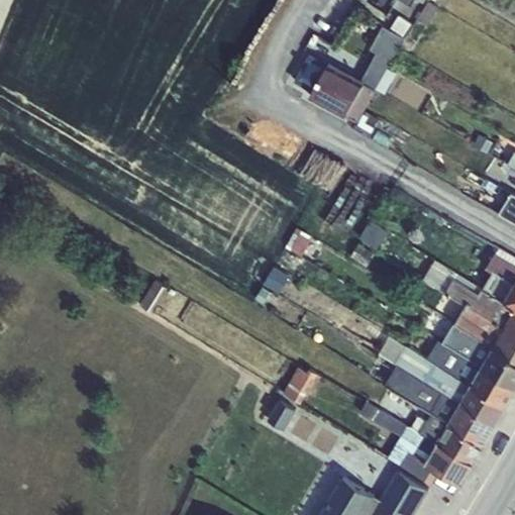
[(329,0),(303,39),(323,54),(359,0),(370,0),(388,11),(395,0),(405,0),(410,3),(411,0),(329,0)]
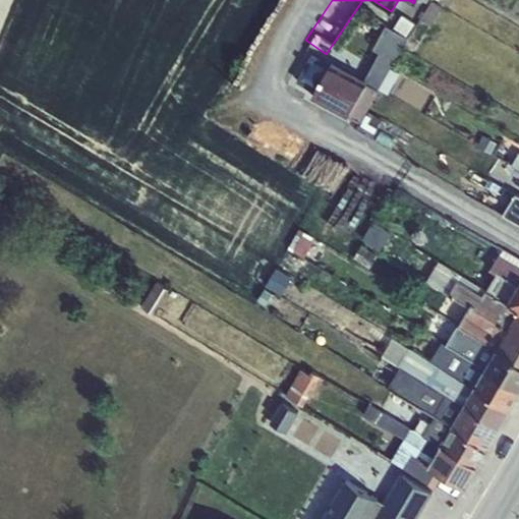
[(430,0),(430,2),(441,9),(444,4),(445,5),(447,0),(430,0)]
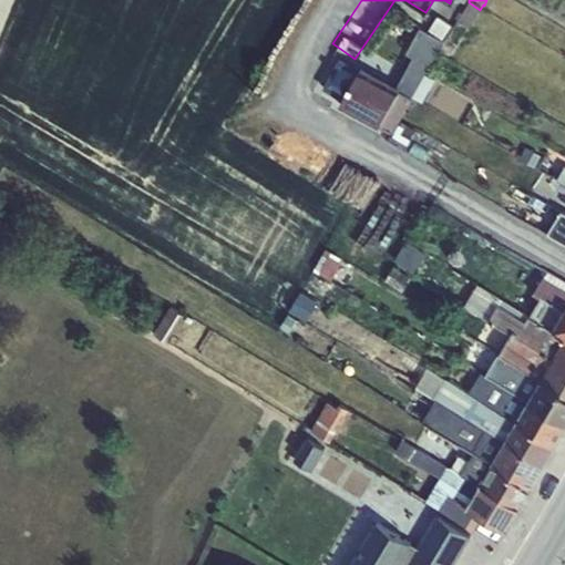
[(469,2),(455,22),(468,29),(480,10),(469,2)]
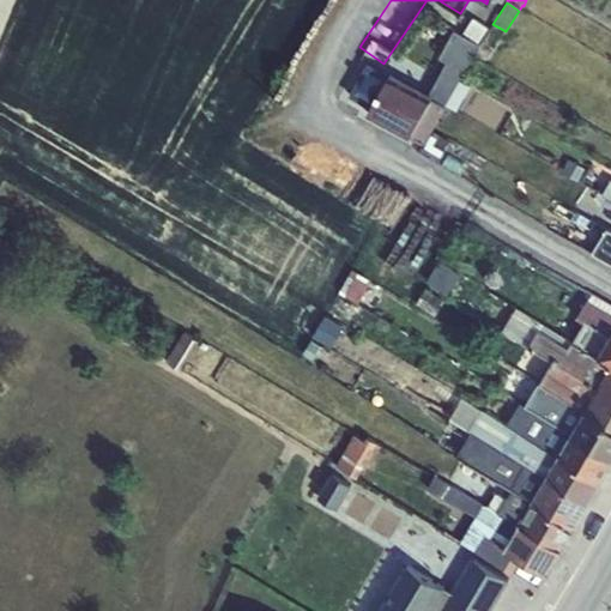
[(368,113),(409,137),(410,135),(423,144),(443,109),(443,107),(445,106),(458,83),(479,48),(478,46),(463,37),(449,60),(428,98),(388,76),(375,70),(355,107),(368,113)]
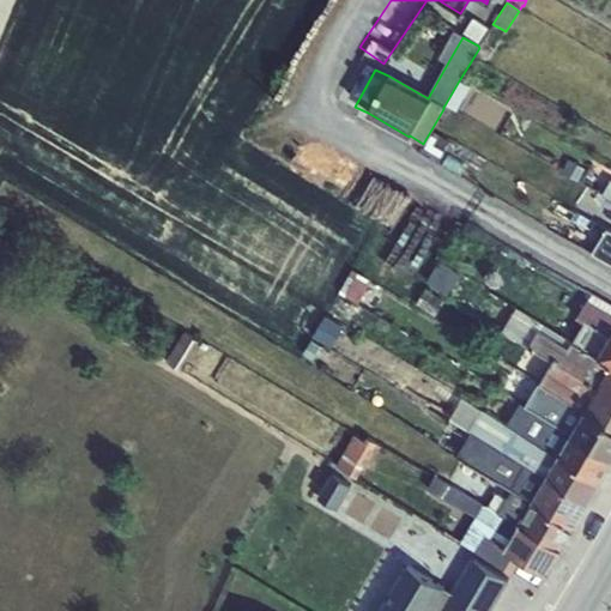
[(445,106),(455,110),(469,89),(458,83),(445,106)]
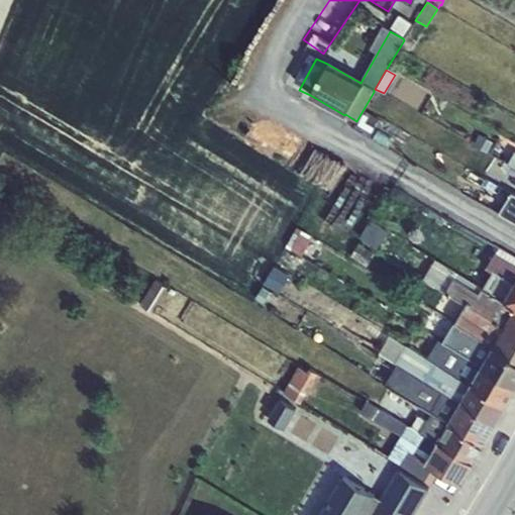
[(474,147),(487,153),(493,143),(480,136),(474,147)]
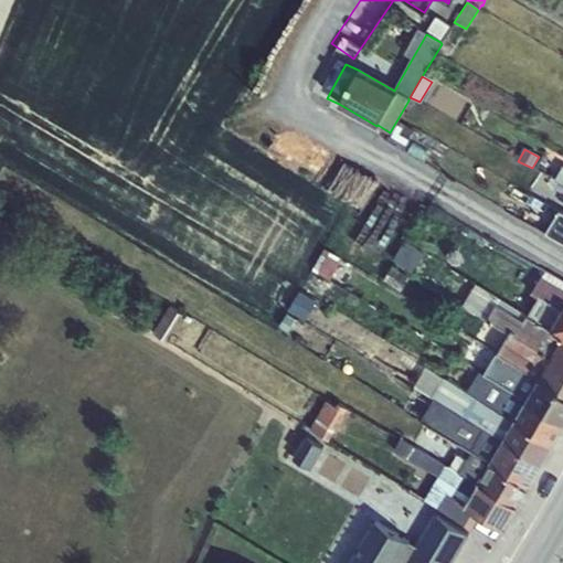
[(562,186),(562,167),(561,166),(552,180),(562,186)]
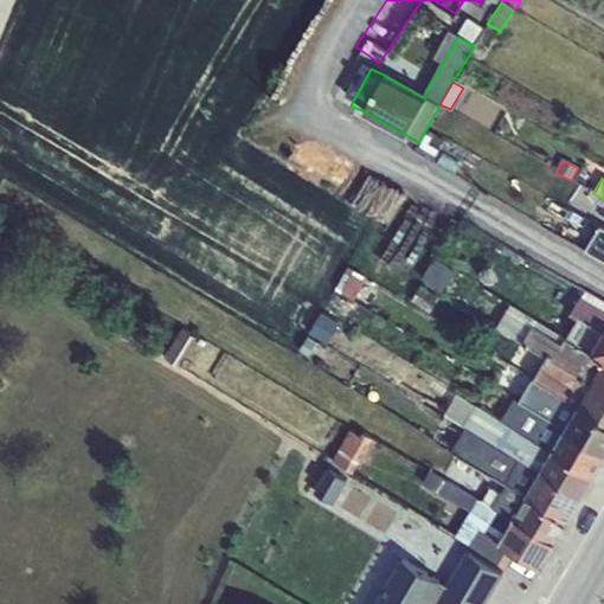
[(603,261),(603,263),(603,262),(603,229),(601,227),(596,236),(599,238),(593,248),(602,252),(603,249),(603,261)]
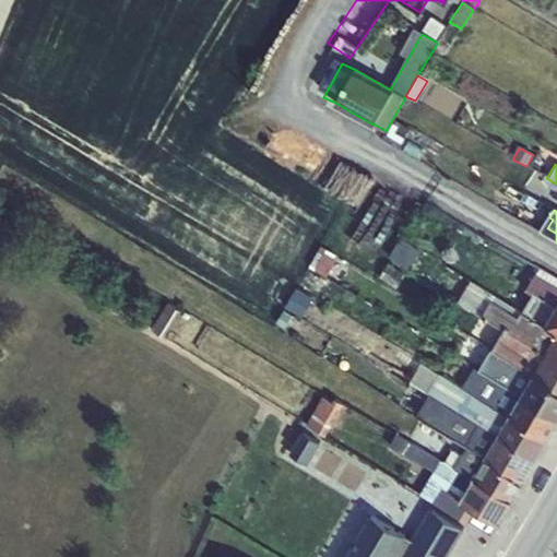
[(79,239),(89,243),(97,223),(86,218),(79,239)]
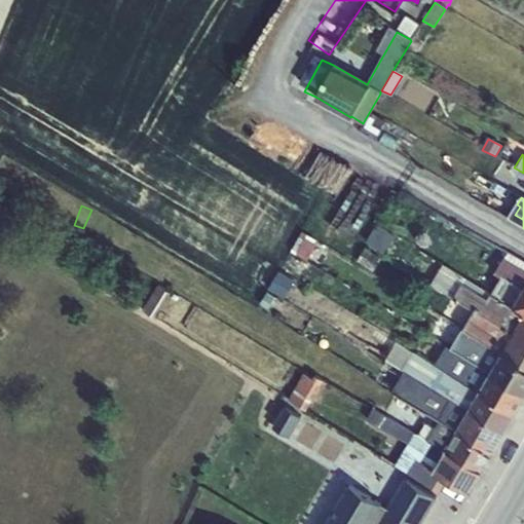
[(387,227),(400,234),(405,226),(393,219),(387,227)]
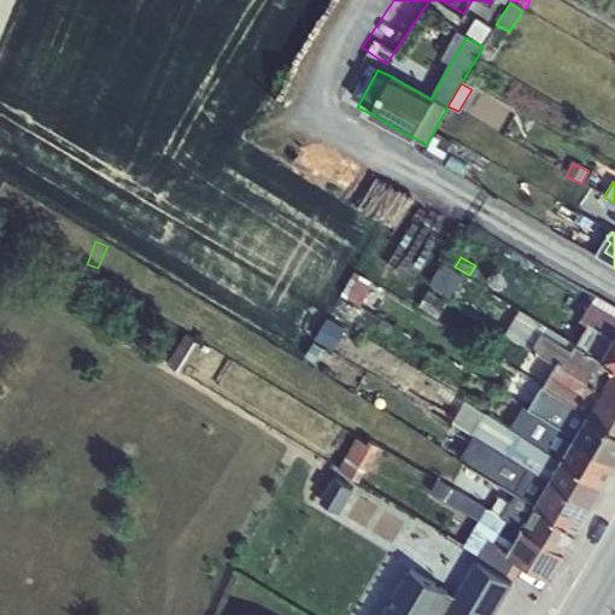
[(614,308),(595,296),(591,303),(590,303),(580,320),(586,323),(574,344),(602,359),(614,337),(614,308)]
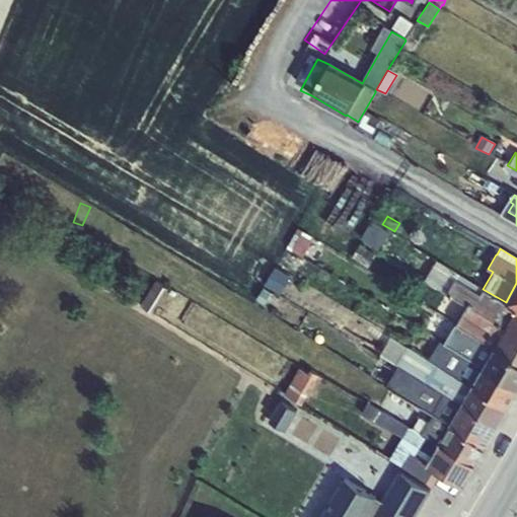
[(182,291),(192,297),(201,283),(193,277),(182,291)]
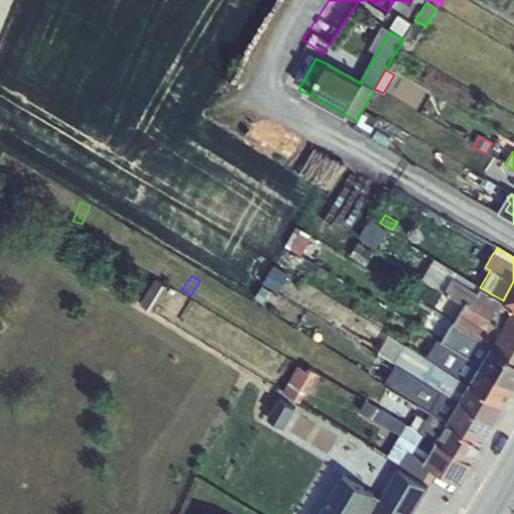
[(502,328),(513,308),(502,302),(503,300),(480,287),(477,292),(452,277),(442,293),(464,304),(502,328)]
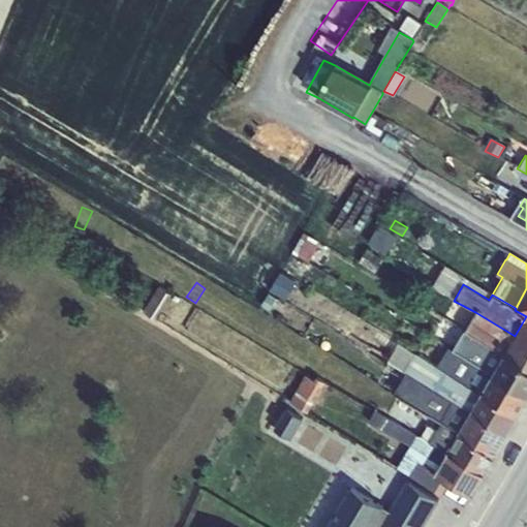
[(526,288),(516,308),(515,310),(526,316),(526,288)]
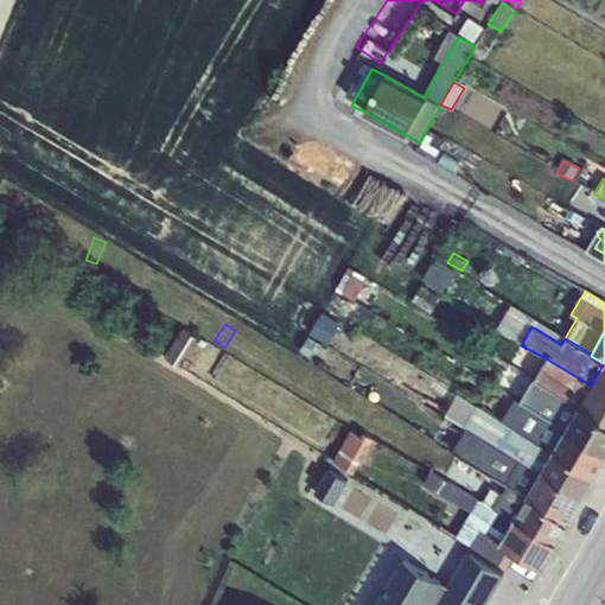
[(196,355),(202,344),(182,332),(176,343),(196,355)]
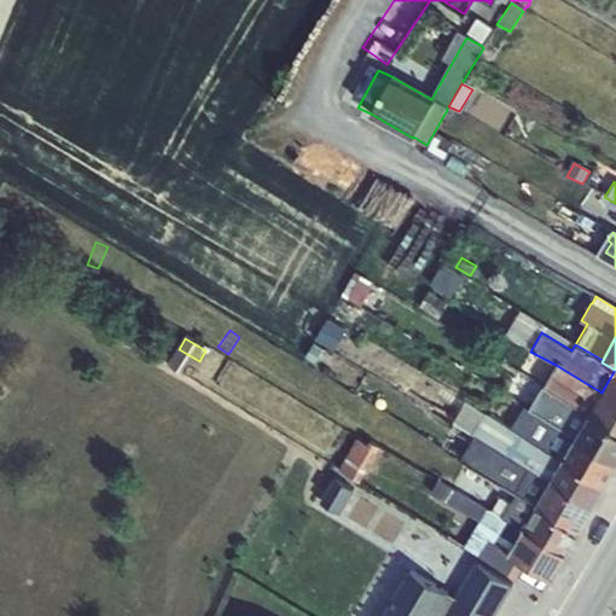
[(588,416),(602,393),(556,365),(542,388),(553,395),(588,416)]
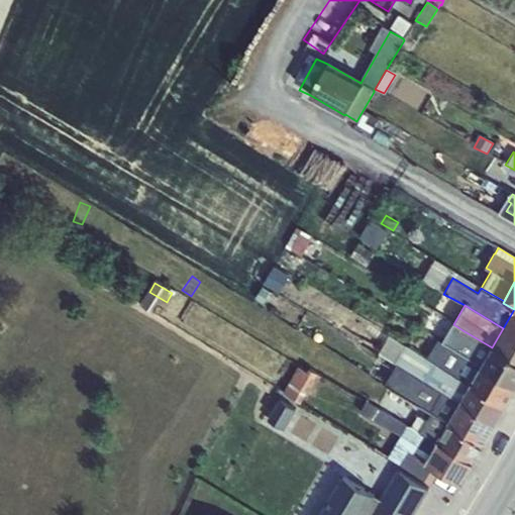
[(503,328),(514,334),(514,309),(503,328)]
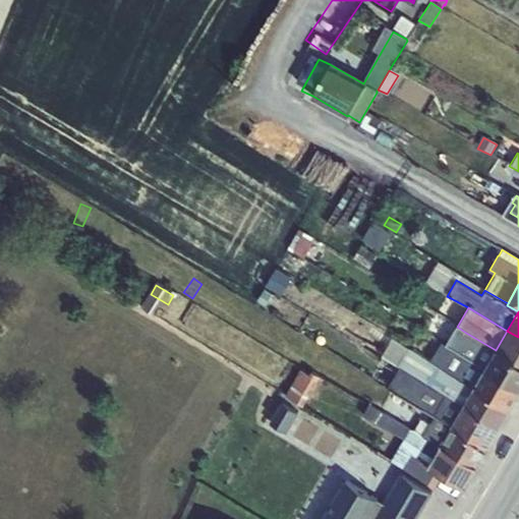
[(324,323),(332,328),(338,319),(329,313),(324,323)]
